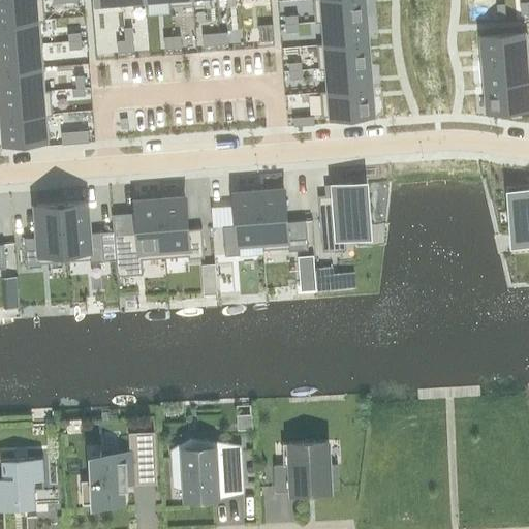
[(0,0),(0,23),(41,20),(41,21),(47,21),(44,0),(0,0)]
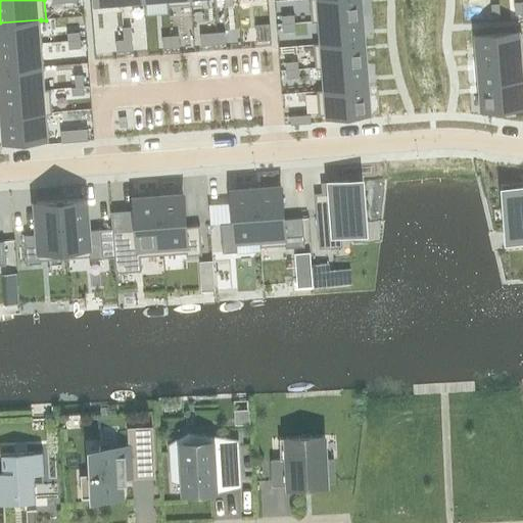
[(311,0),(313,22),(318,22),(318,20),(361,17),(360,0),(311,0)]
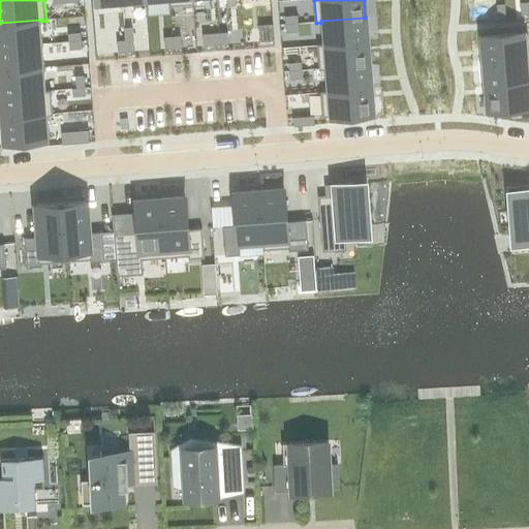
[(522,14),(521,2),(509,3),(510,16),(522,14)]
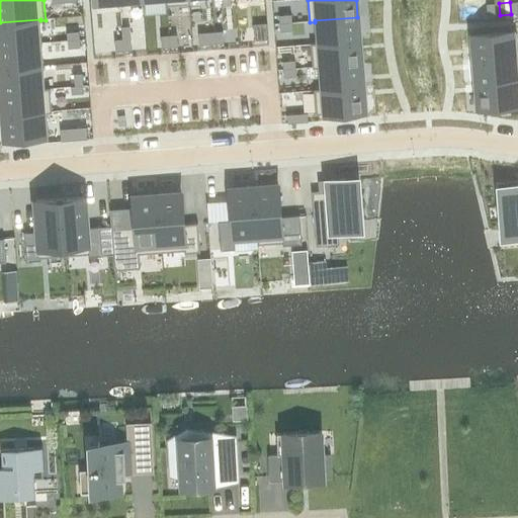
[(500,15),(499,3),(487,4),(488,16),(500,15)]
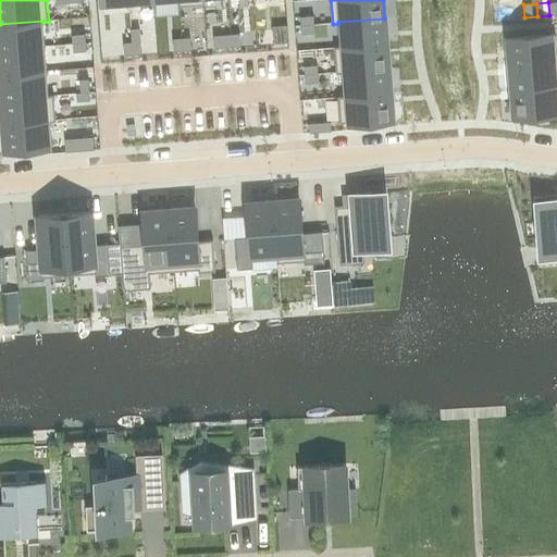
[(314,15),(301,16),(301,25),(314,24),(314,15)]
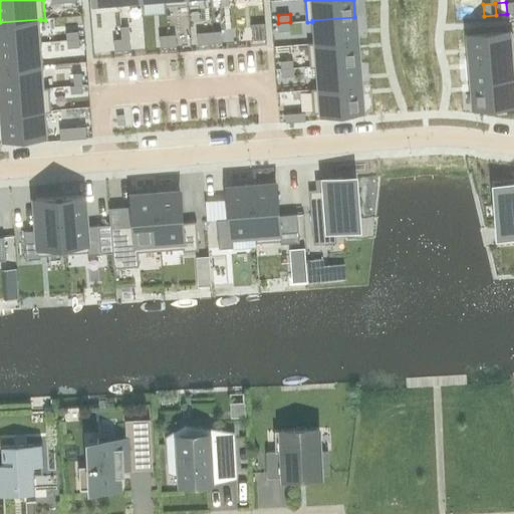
[(354,17),(312,20),(312,22),(313,42),(313,43),(356,40),(354,17)]
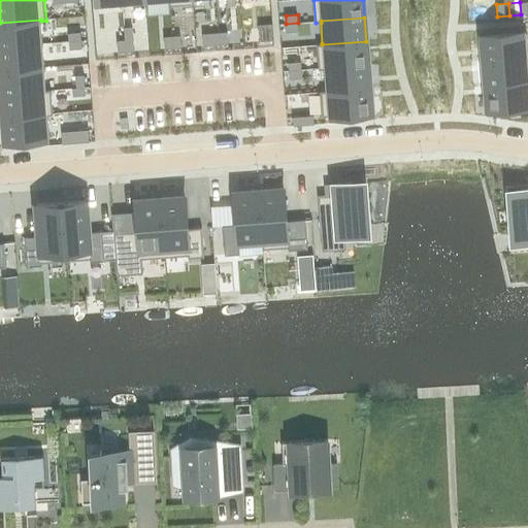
[(41,20),(0,23),(0,46),(43,43),(41,21),(41,20)]
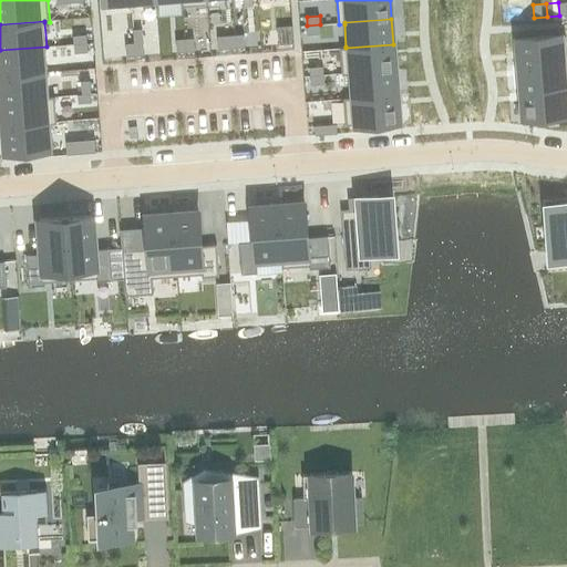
[(320,24),(307,26),(308,34),(321,33),(320,24)]
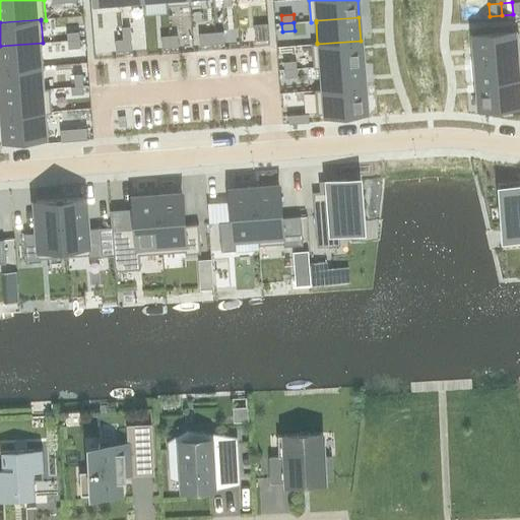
[(268,23),(255,24),(256,41),(270,40),(268,23)]
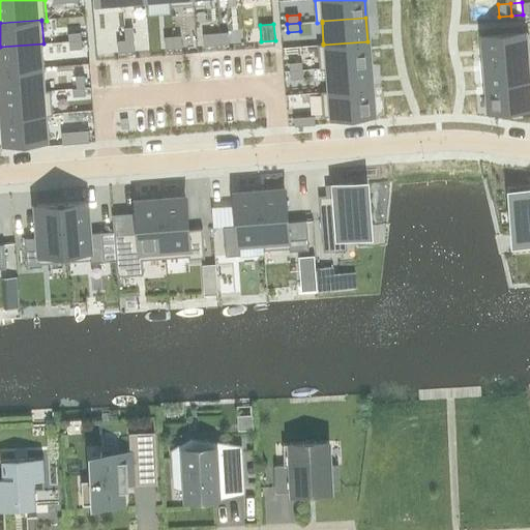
[(82,32),(69,33),(69,41),(82,40),(82,32)]
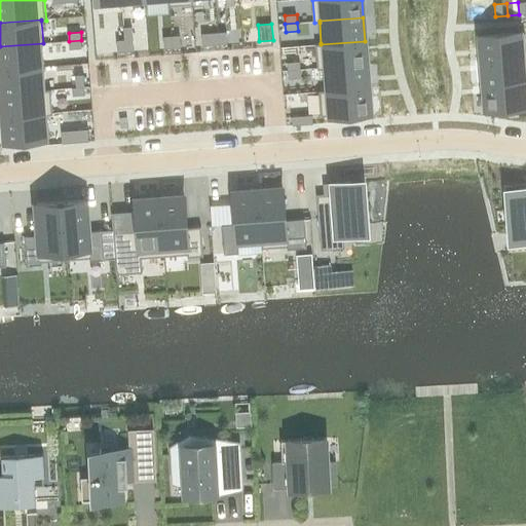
[(227,32),(211,33),(212,45),(228,44),(227,32)]
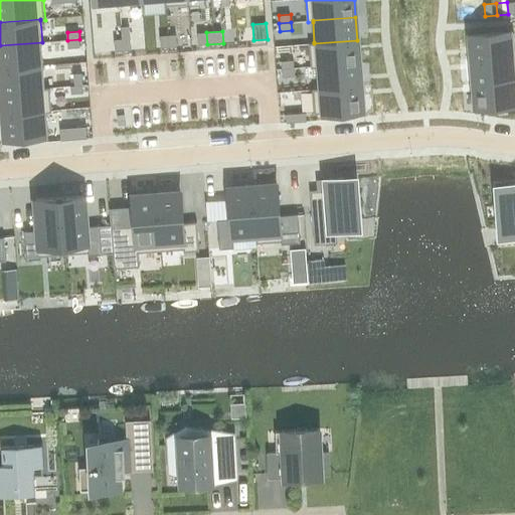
[(206,32),(198,33),(199,45),(207,44),(206,32)]
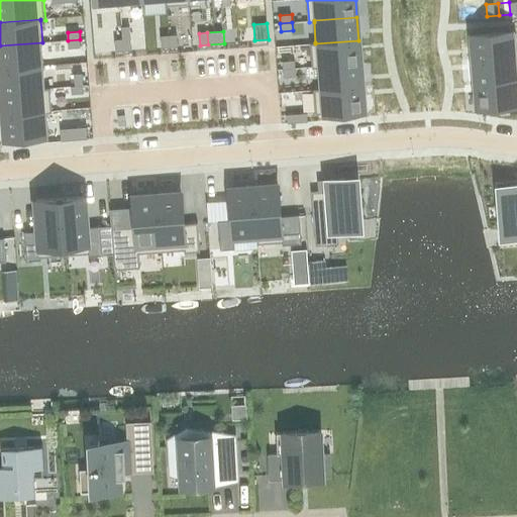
[(516,42),(516,32),(473,35),(475,60),(516,56),(516,42)]
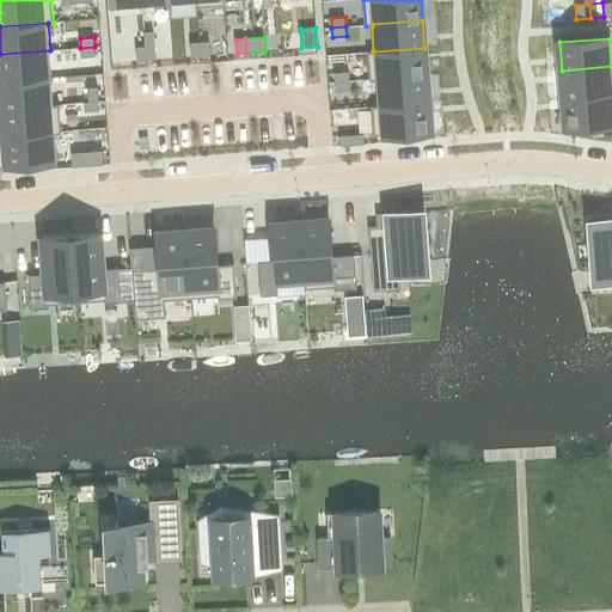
[(209,41),(200,42),(201,56),(210,55),(209,41)]
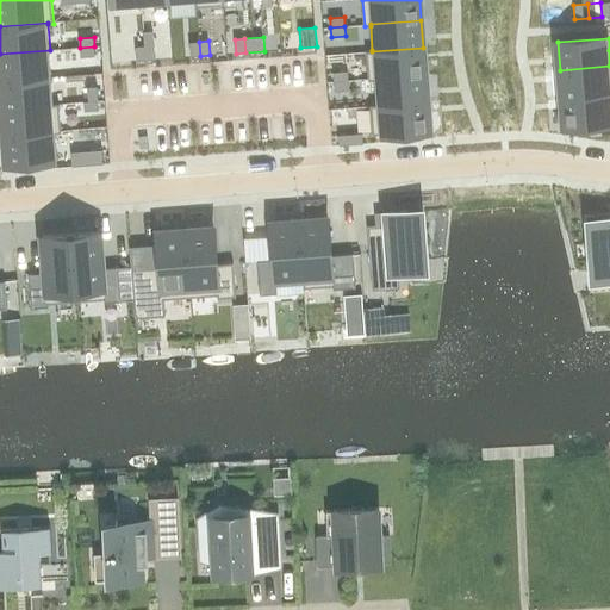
[(199,42),(190,42),(191,56),(200,56),(199,42)]
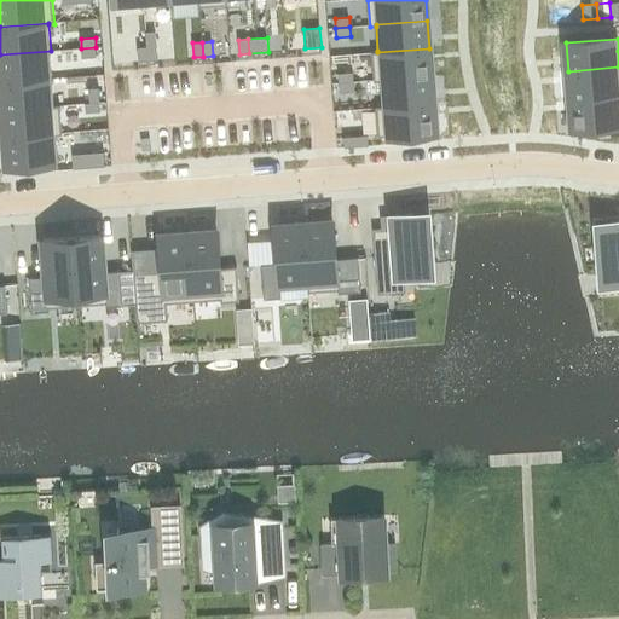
[(148,46),(138,47),(139,62),(149,61),(148,46)]
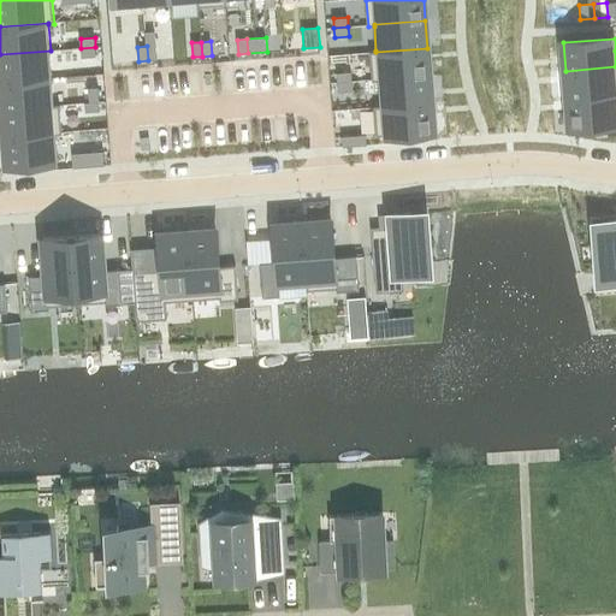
[(157,46),(147,46),(148,60),(158,60),(157,46)]
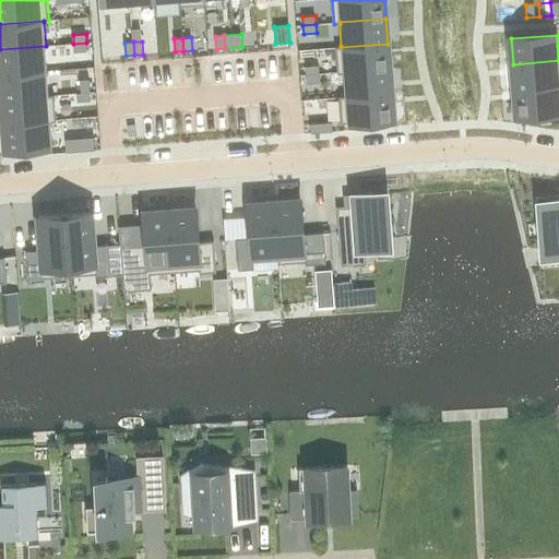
[(86,43),(73,44),(74,52),(87,51),(86,43)]
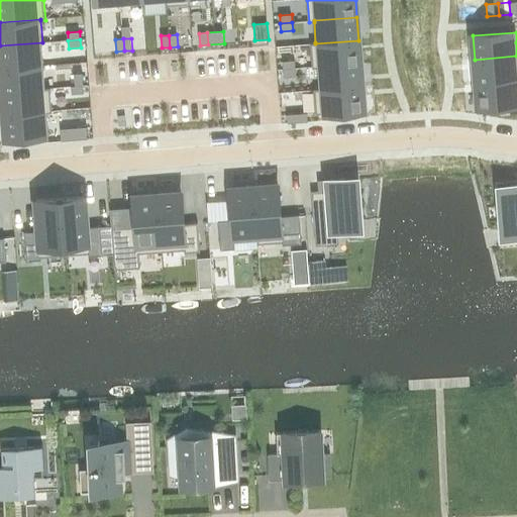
[(315,42),(311,43),(312,68),(317,68),(317,67),(360,64),(358,40),(315,43),(315,42)]
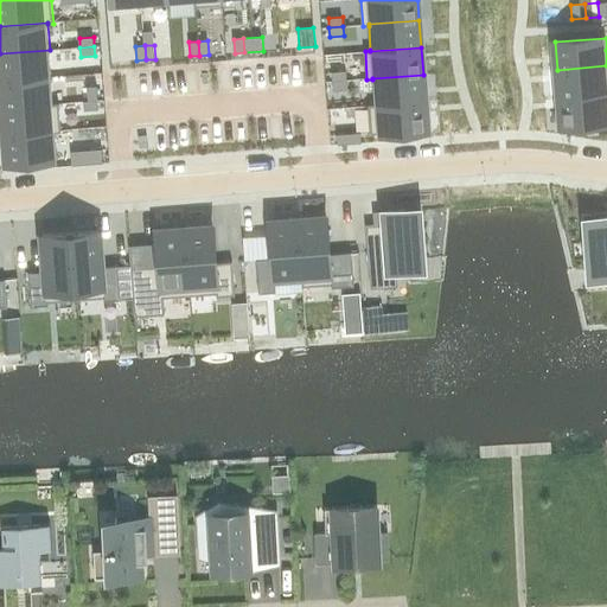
[(50,50),(0,53),(0,70),(1,81),(52,77),(50,50)]
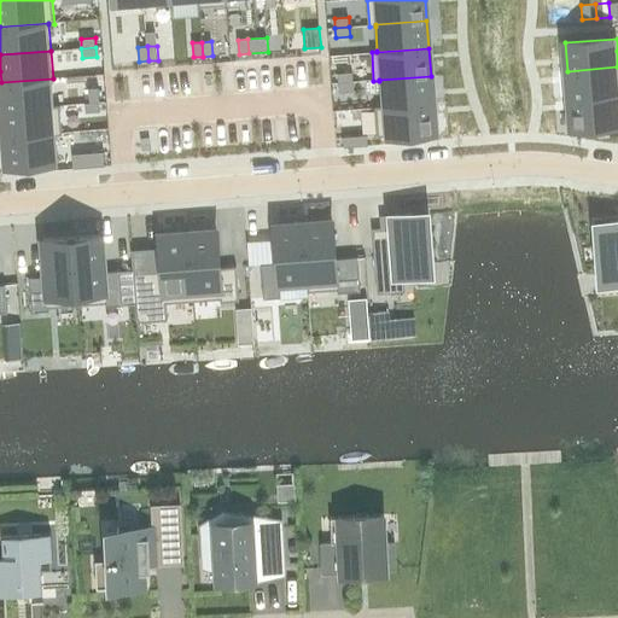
[(617,66),(567,71),(570,99),(617,94),(617,66)]
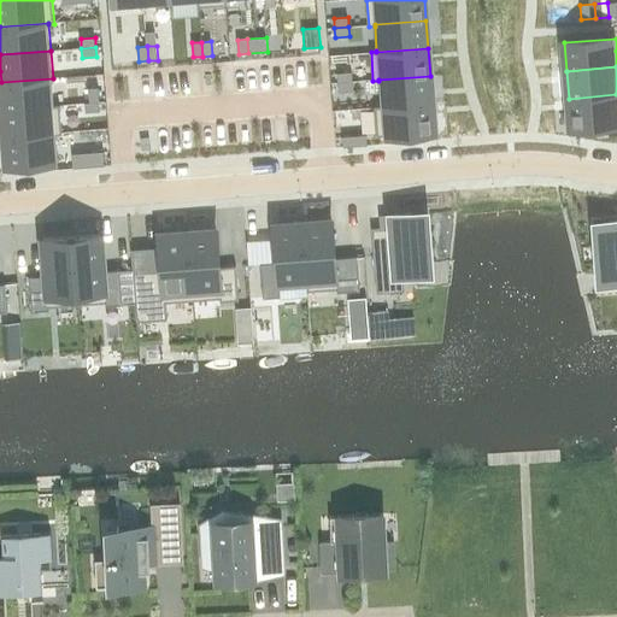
[(352,72),(338,74),(339,83),(353,82),(352,72)]
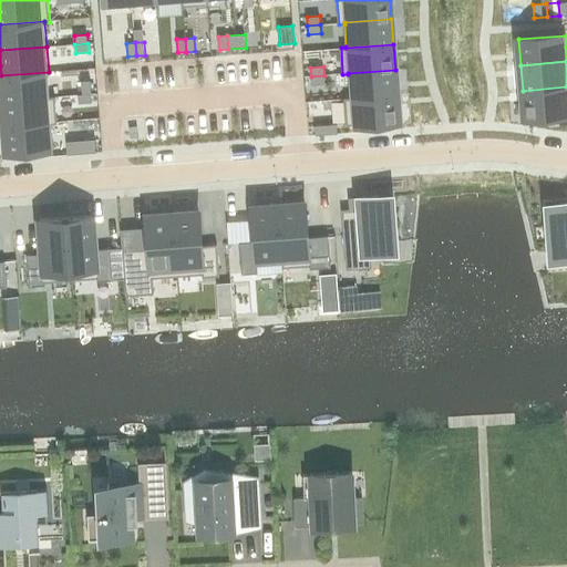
[(395,70),(348,73),(348,74),(350,98),(350,99),(398,94),(395,70)]
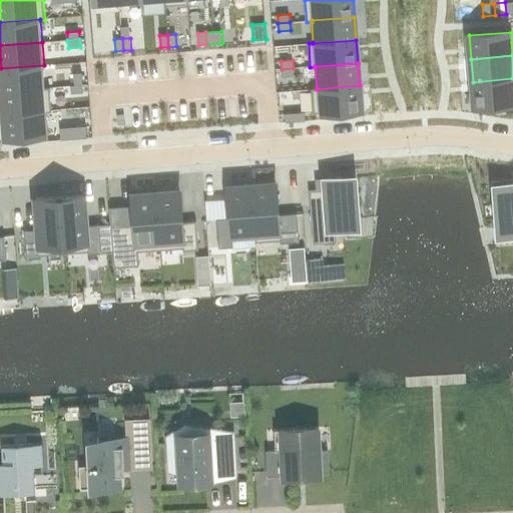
[(44,65),(1,68),(2,91),(45,87),(45,86),(44,65)]
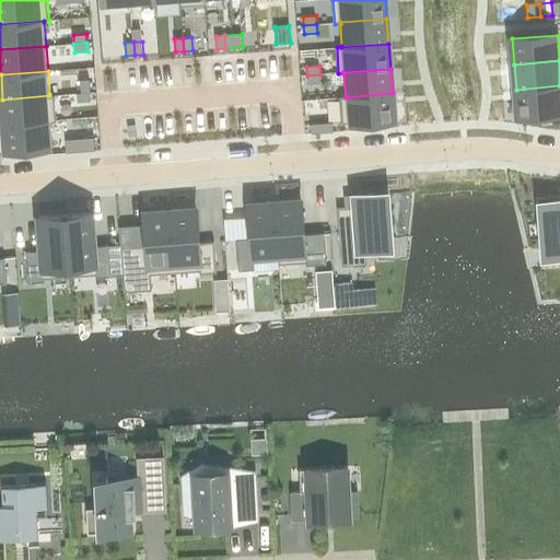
[(321,74),(307,76),(307,84),(321,83),(321,74)]
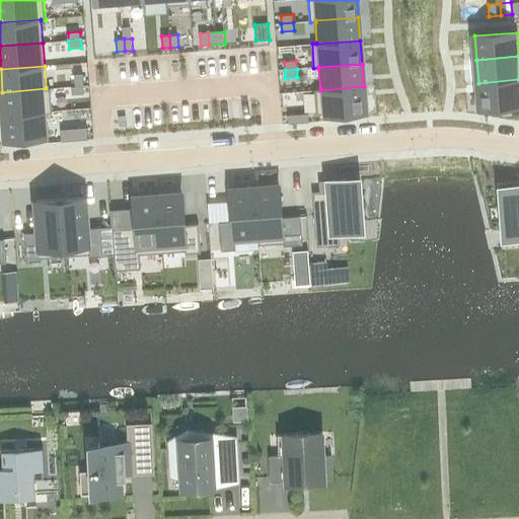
[(83,73),(75,74),(76,86),(84,85),(83,73)]
